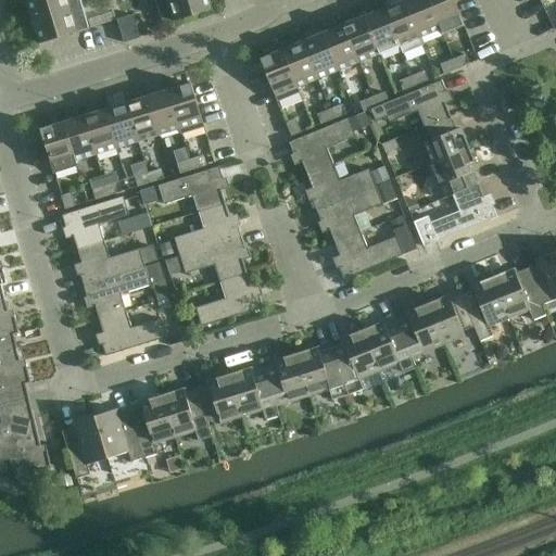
[(27,0),(34,22),(81,7),(79,0),(27,0)]
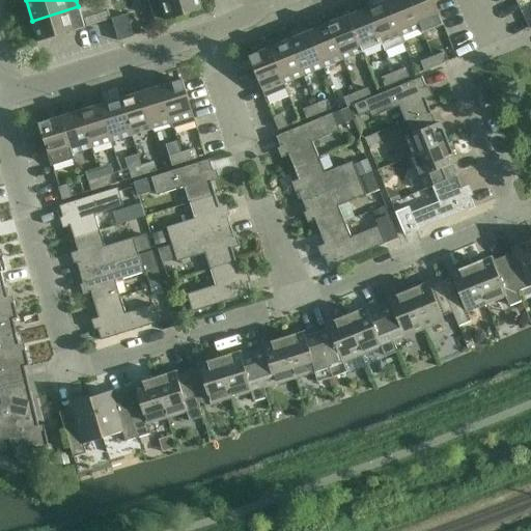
[(198,0),(157,0),(149,2),(156,24),(201,9),(198,0)]
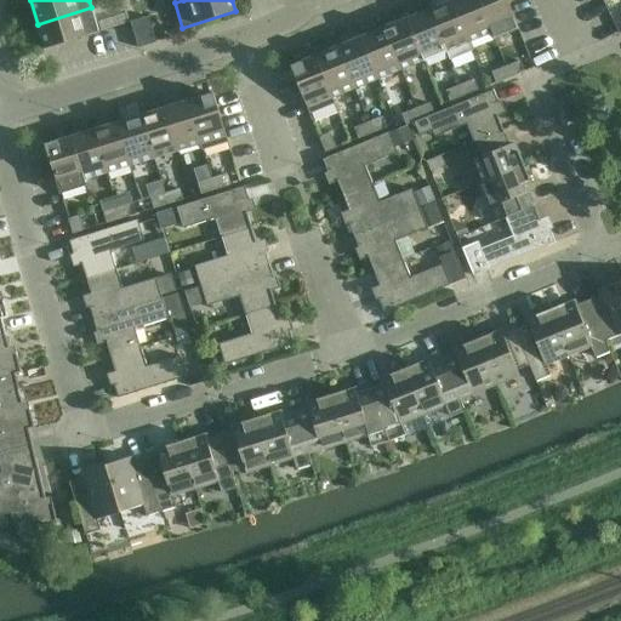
[(453,0),(429,10),(446,51),(450,61),(472,52),(468,43),(469,43),(453,0)]
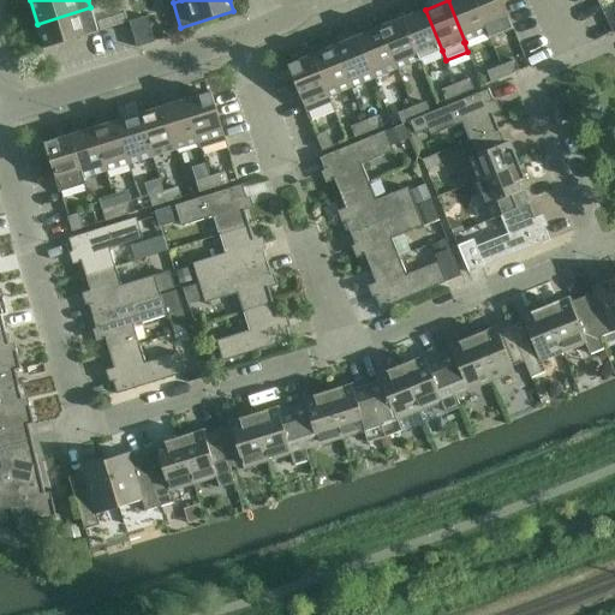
[(465,42),(487,33),(488,33),(473,0),(448,0),(465,42)]
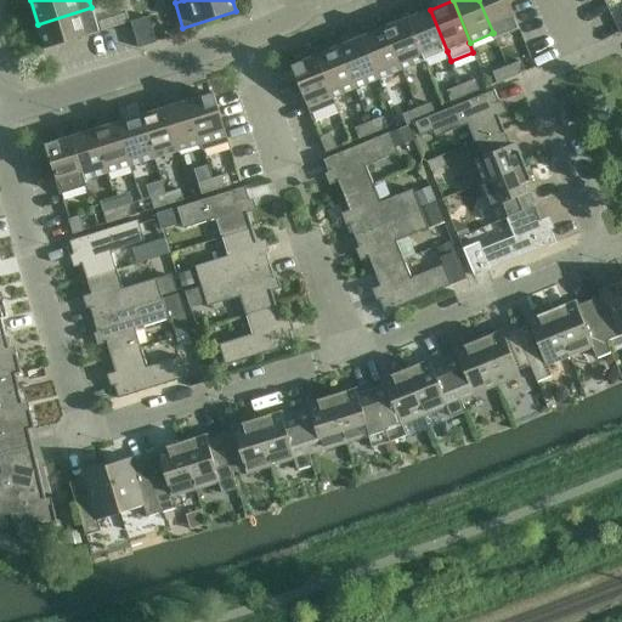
[(519,29),(519,27),(507,0),(479,0),(493,33),(492,33),(495,39),(519,29)]
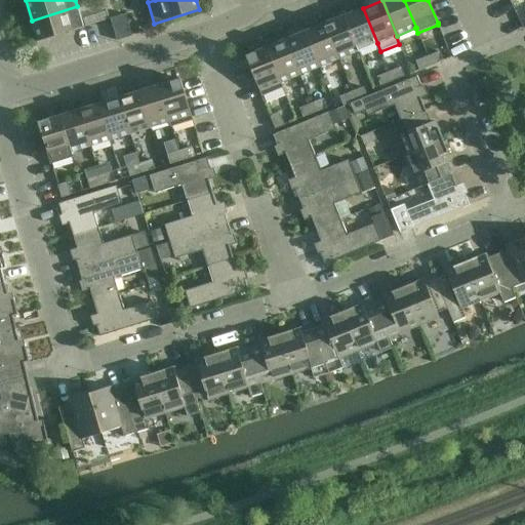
[(32,21),(38,41),(83,28),(77,6),(32,21)]
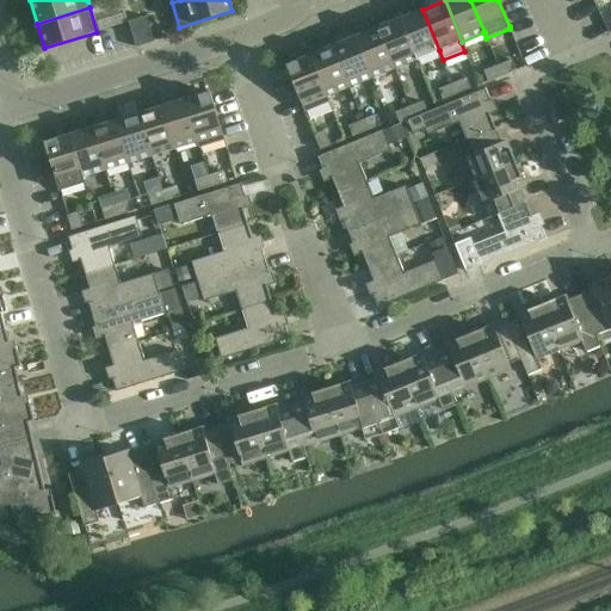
[(417,60),(439,50),(423,10),(400,19),(417,60)]
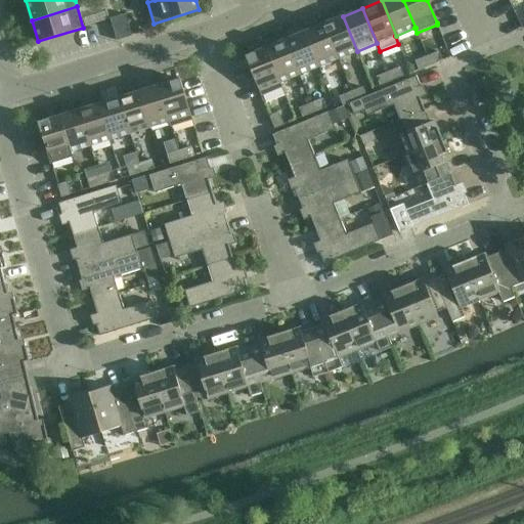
[(117,41),(132,36),(125,14),(110,18),(117,41)]
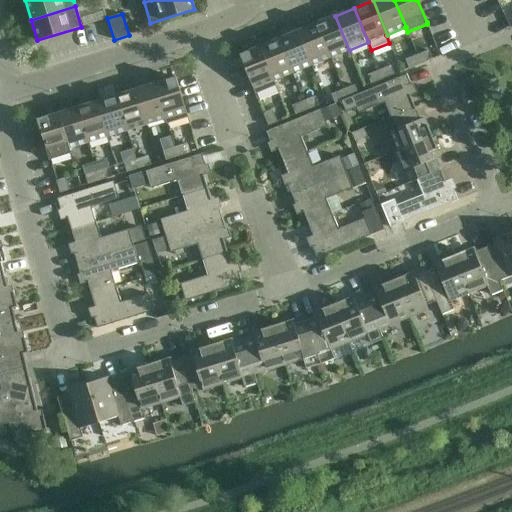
[(330,58),(349,50),(335,16),(316,23),(330,58)]
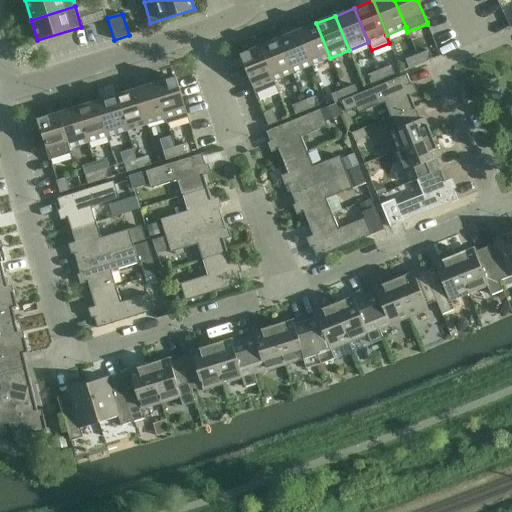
[(311,65),(330,58),(316,23),(297,31),(311,65)]
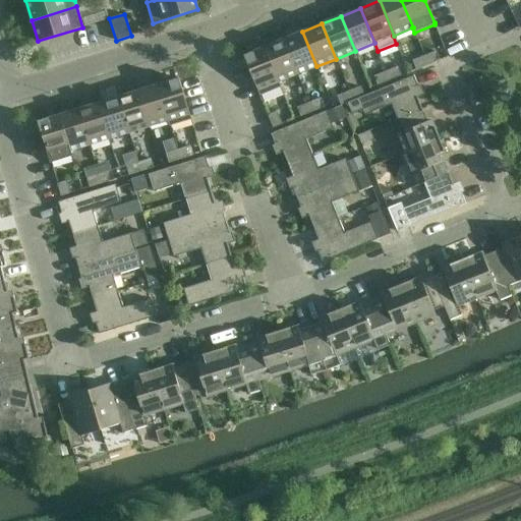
[(297,74),(316,66),(302,32),(283,40),(297,74)]
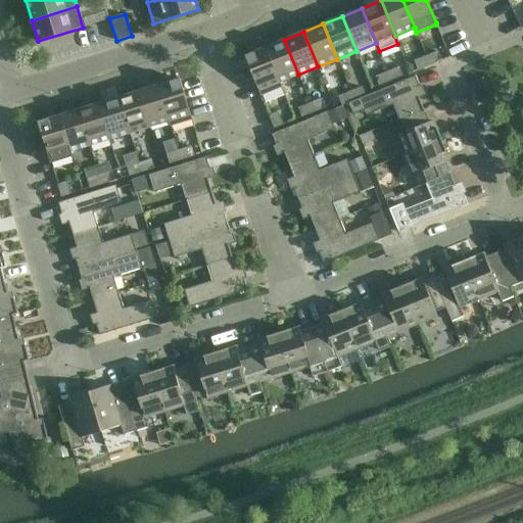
[(280,83),(298,75),(284,40),(265,48),(279,83),(280,83)]
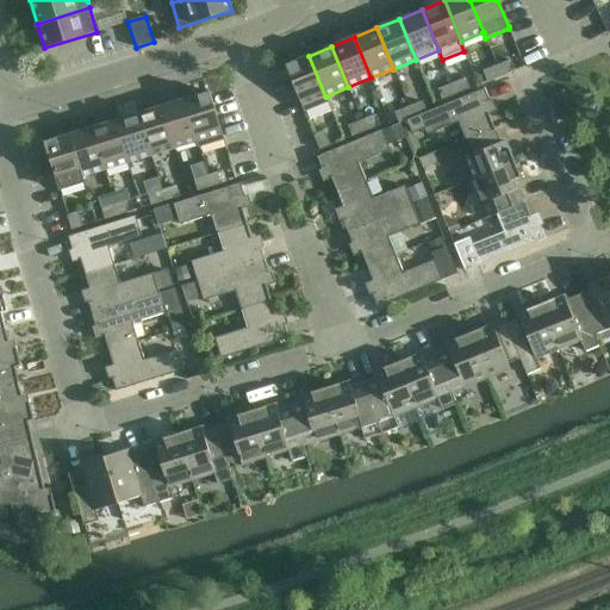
[(285,64),(304,111),(328,101),(327,97),(325,97),(309,56),(285,64)]
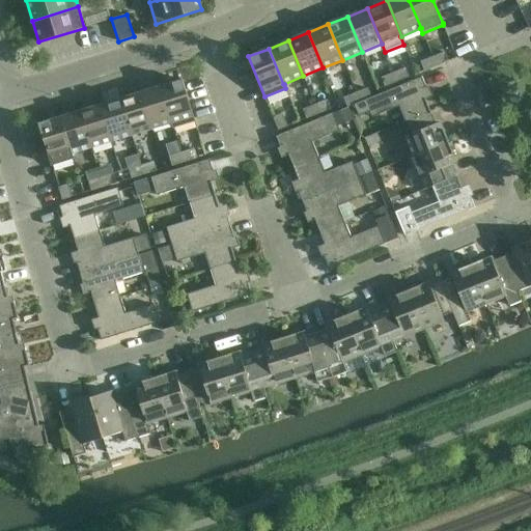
[(444,53),(432,57),(437,66),(448,62),(444,53)]
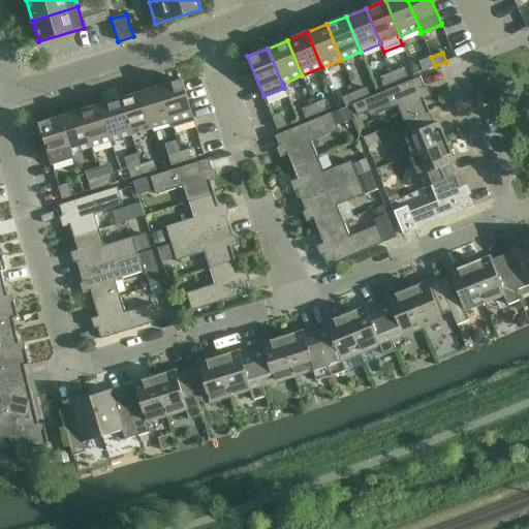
[(417,62),(422,71),(435,66),(431,57),(417,62)]
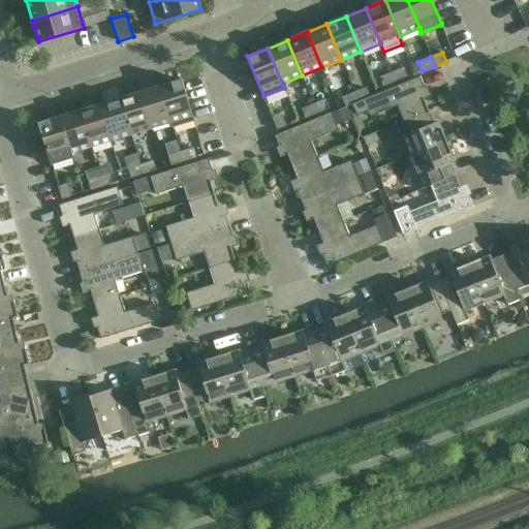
[(407,78),(403,68),(392,72),(396,83),(407,78)]
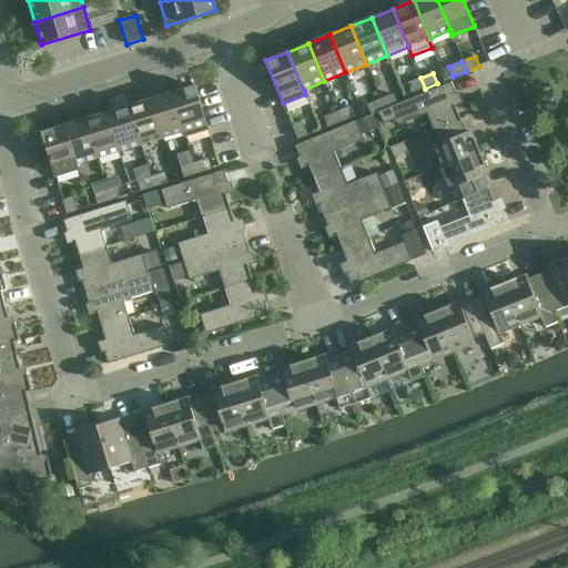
[(406,83),(411,94),(425,89),(421,78),(406,83)]
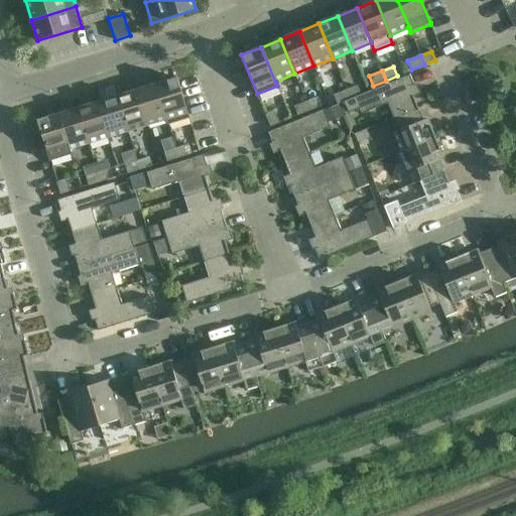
[(394,118),(418,109),(412,94),(416,92),(410,75),(368,92),(344,102),(349,113),(359,109),(362,114),(388,103),(394,118)]
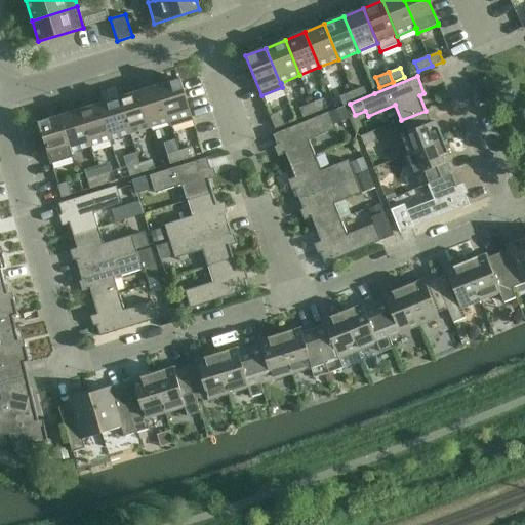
[(193,120),(190,111),(179,79),(159,85),(170,122),(169,122),(171,126),(193,120)]
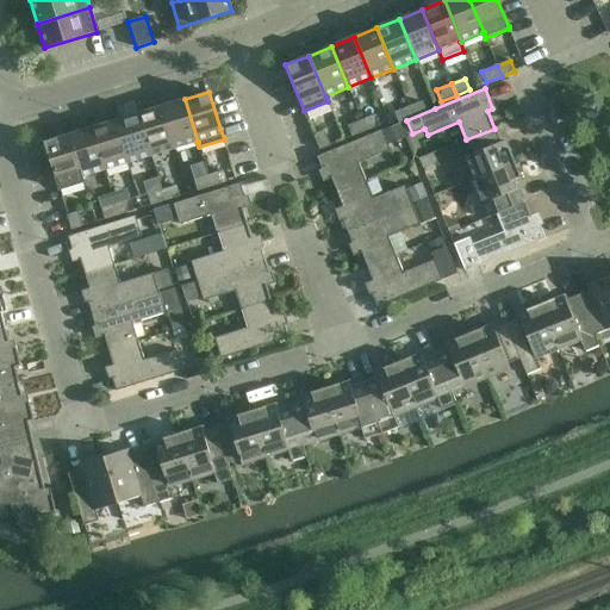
[(174,149),(197,142),(198,142),(185,99),(162,106),(174,149)]
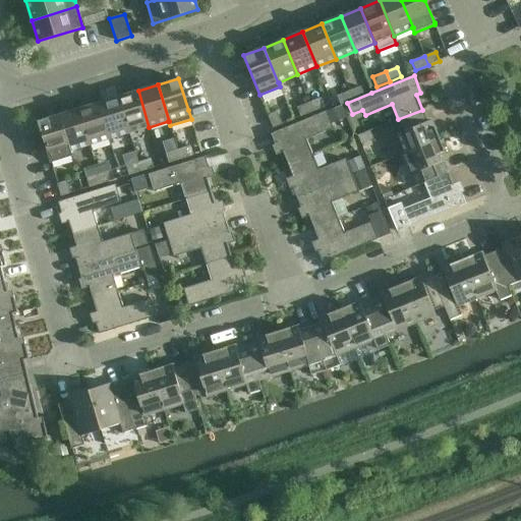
[(363,96),(360,87),(349,92),(352,100),(363,96)]
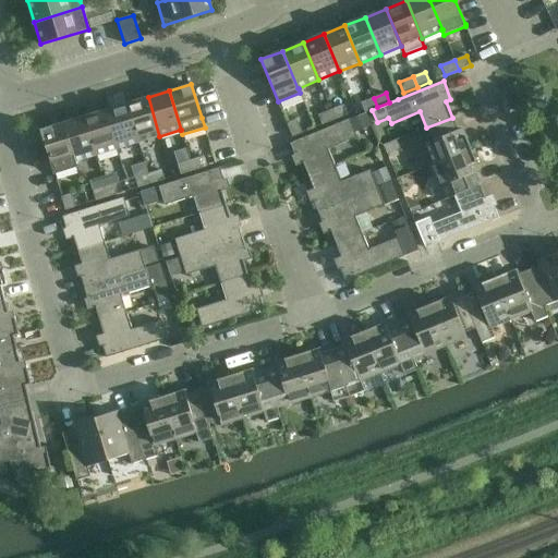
[(138,142),(144,141),(159,136),(148,97),(126,104),(138,142)]
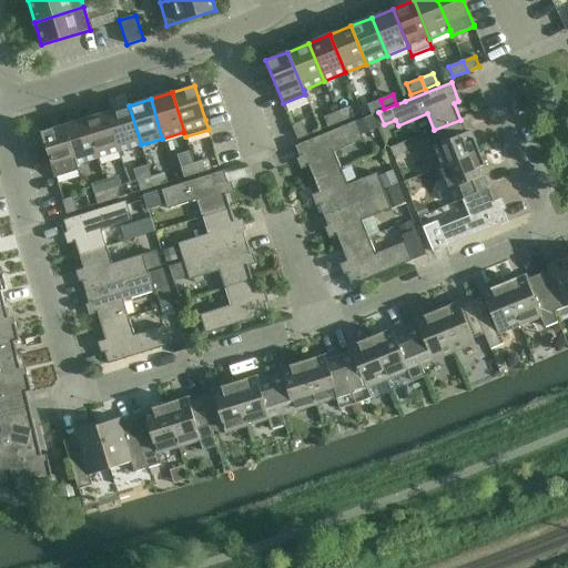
[(367,105),(371,114),(384,109),(381,100),(367,105)]
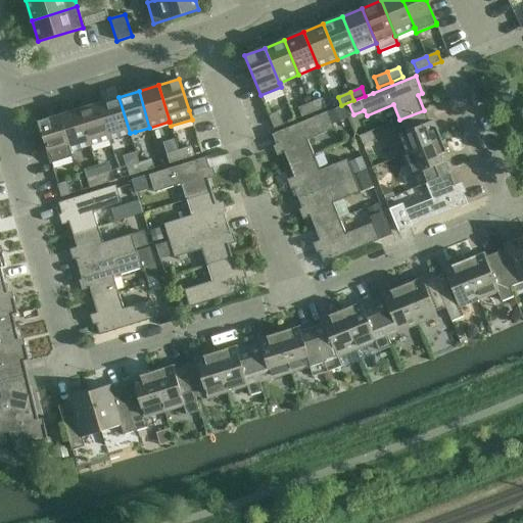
[(109,140),(130,133),(119,97),(99,103),(109,140)]
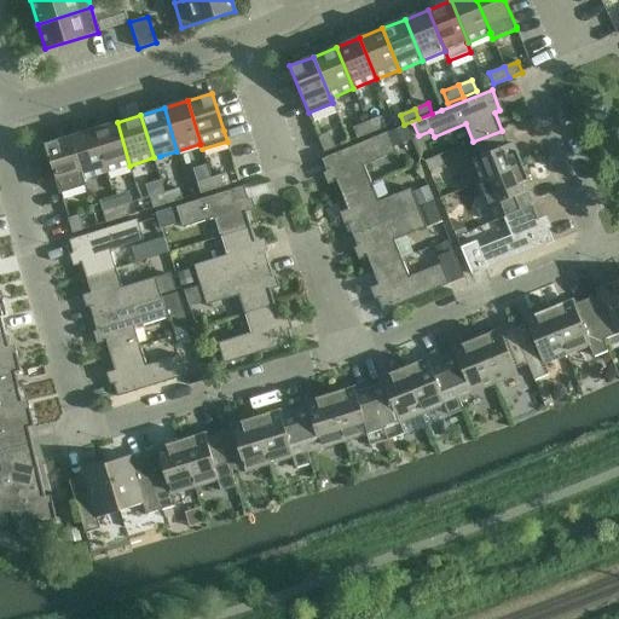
[(385,128),(381,117),(366,122),(371,133),(385,128)]
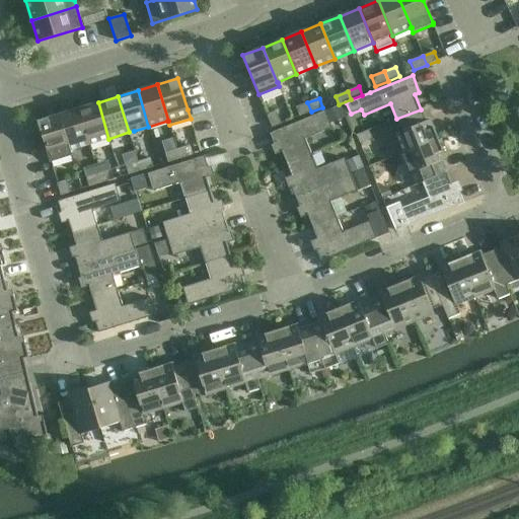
[(89,144),(108,139),(98,102),(78,108),(89,144)]
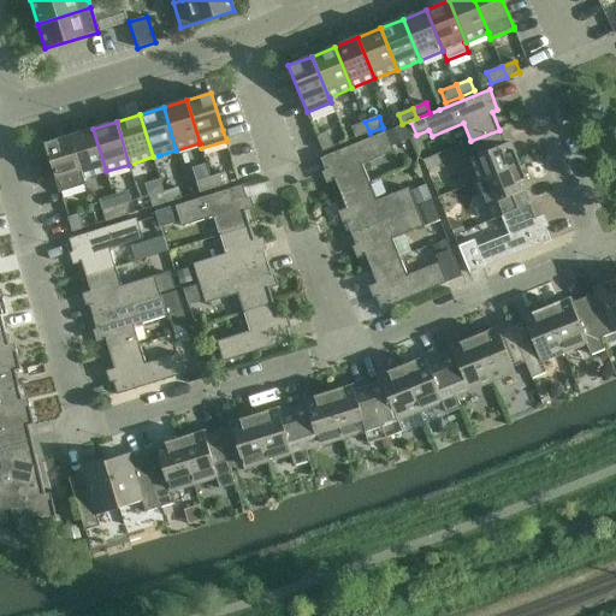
[(350,128),(355,138),(369,132),(365,122),(350,128)]
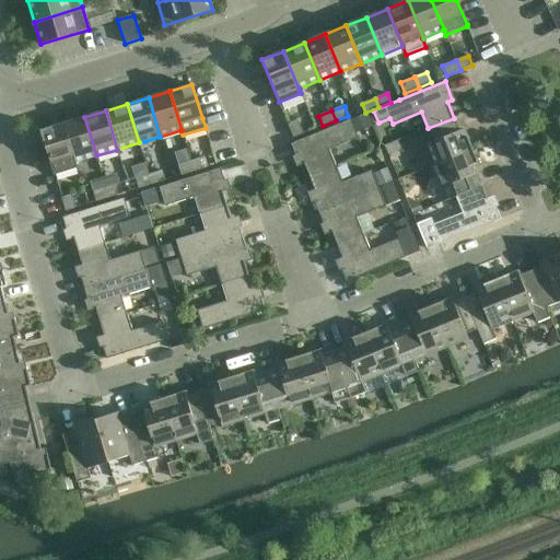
[(366,114),(353,119),(358,131),(372,126),(366,114)]
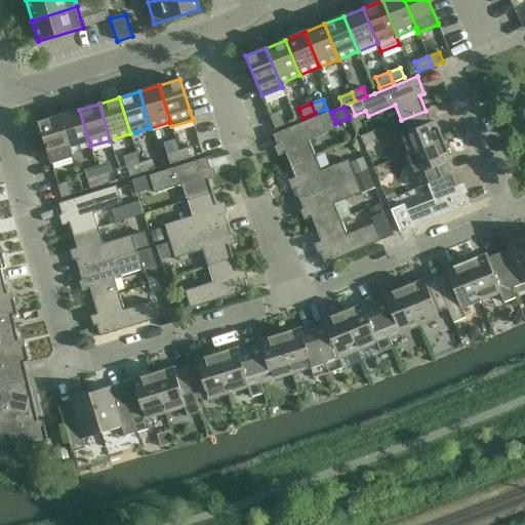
[(70,152),(71,152),(90,146),(79,110),(59,116),(70,152)]
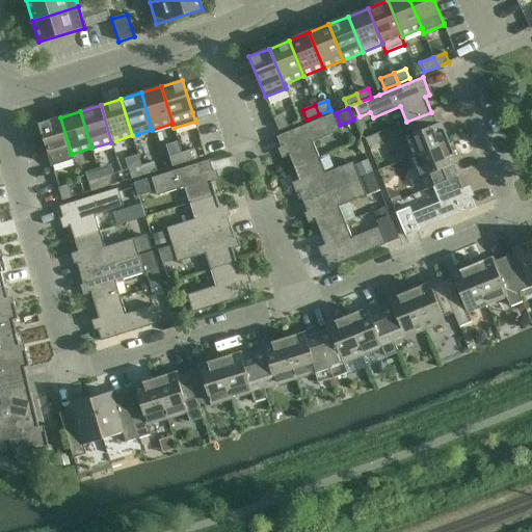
[(409,158),(449,142),(443,128),(439,129),(431,112),(406,122),(411,134),(401,138),(409,158)]
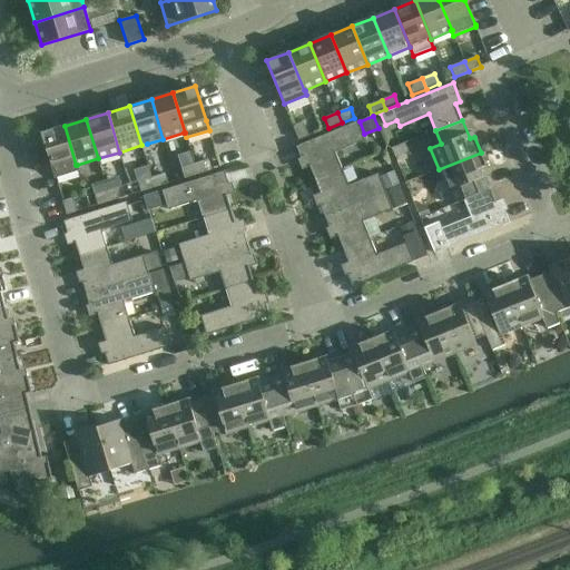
[(357,121),(296,147),(304,165),(308,163),(315,179),(342,169),(335,153),(364,140),(357,121)]
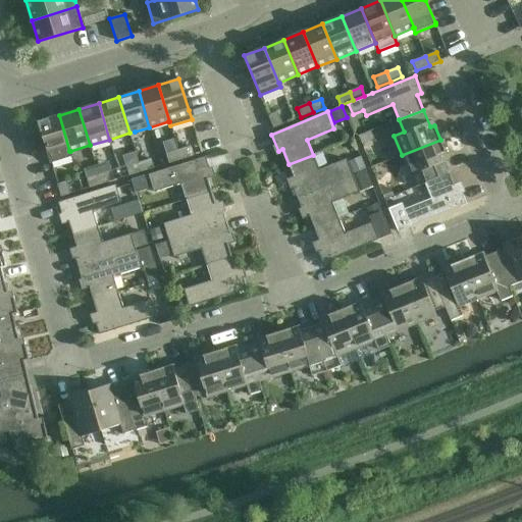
[(269,116),(273,127),(274,128),(283,124),(278,112),(269,116)]
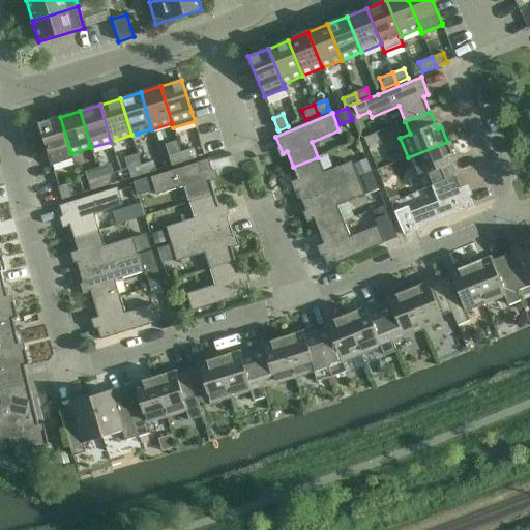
[(38,123),(46,147),(52,165),(72,158),(71,153),(70,153),(60,117),(38,123)]
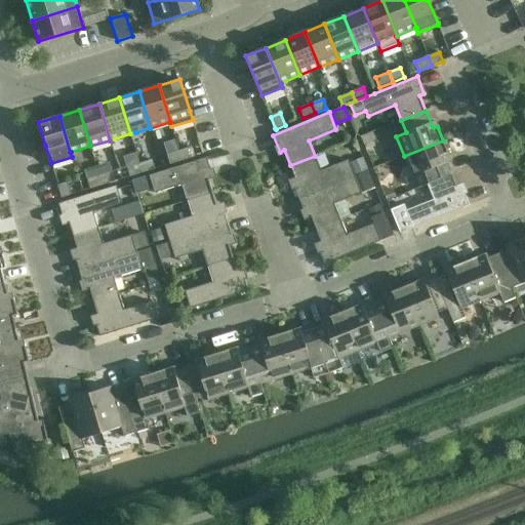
[(373,132),(360,137),(364,146),(376,140),(373,132)]
